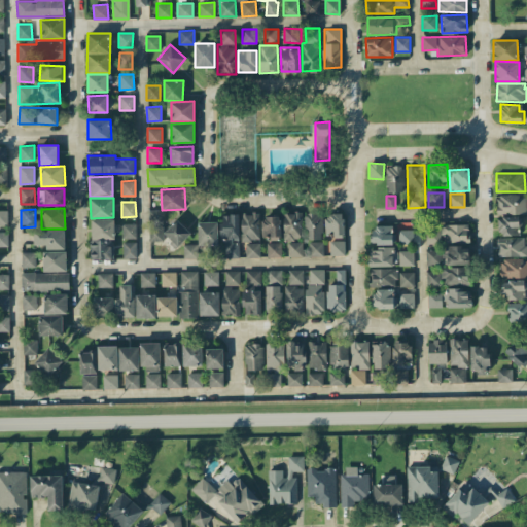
[(149,241),(163,241),(163,209),(149,209),(149,241)]
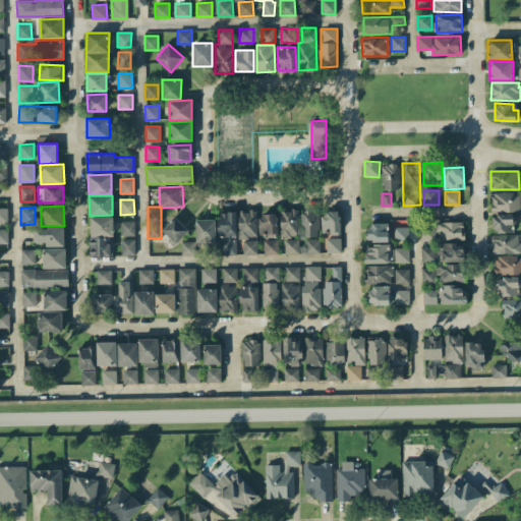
[(281,209),(281,236),(298,237),(298,210),(281,209)]
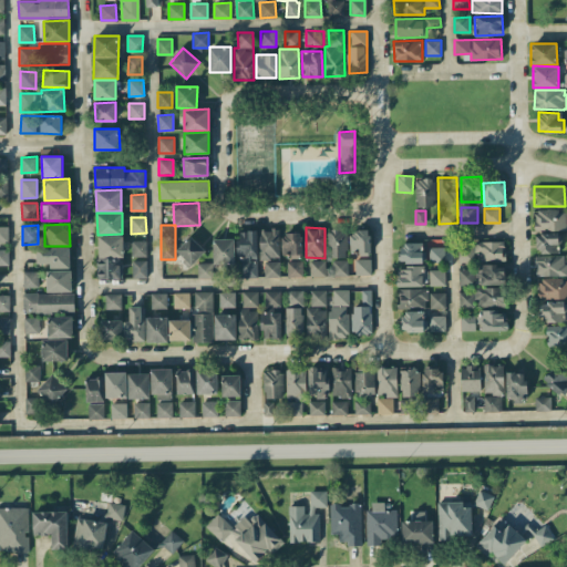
[(279,258),(279,229),(259,229),(260,258),(279,258)]
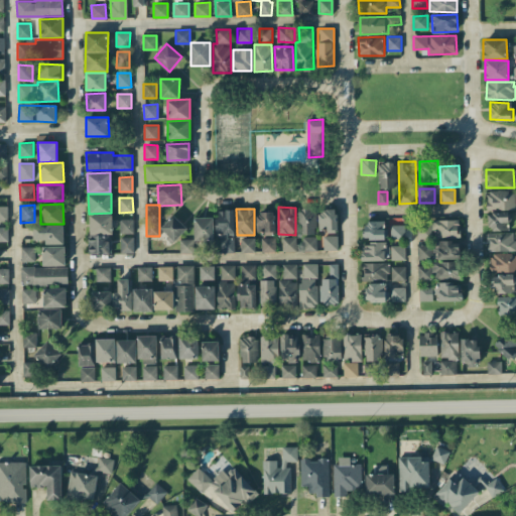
[(298,234),(315,234),(314,209),(298,209),(298,234)]
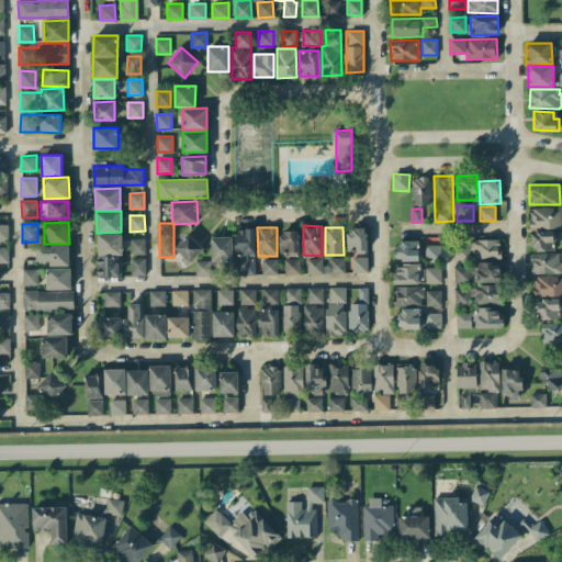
[(367,227),(348,227),(348,250),(367,249),(367,227)]
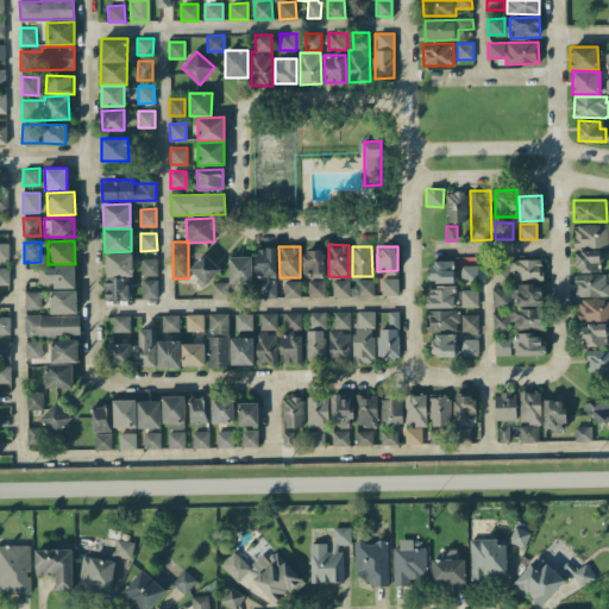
[(277,248),(257,248),(256,274),(261,275),(259,297),(275,297),(277,248)]
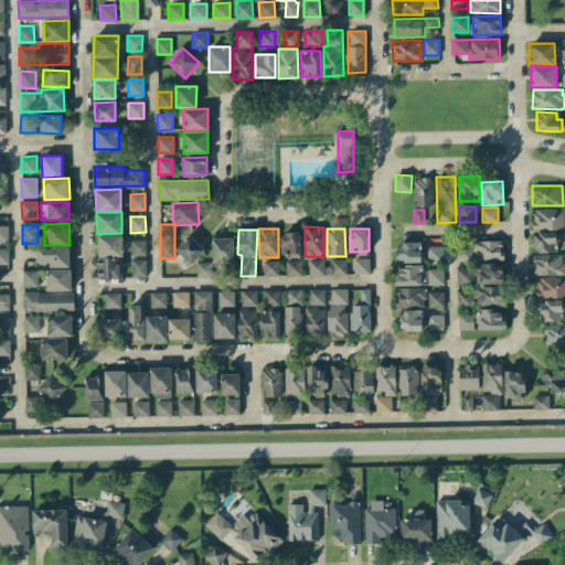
[(300,255),(301,232),(280,232),(280,251),(289,251),(289,254),(300,255)]
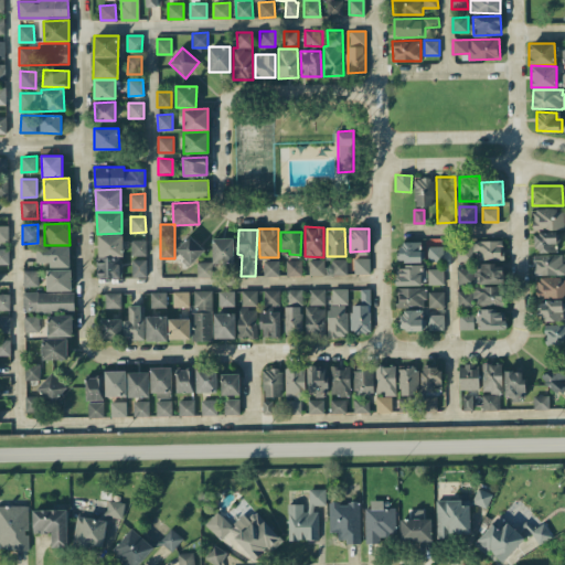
[(557,251),(557,232),(534,232),(534,252),(557,251)]
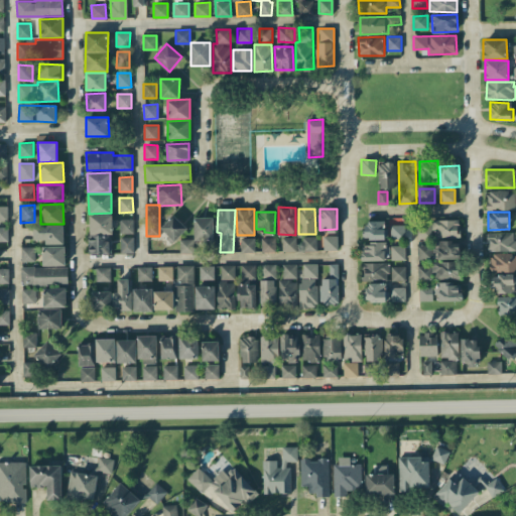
[(89,215),(90,254),(111,253),(110,234),(113,234),(112,215),(89,215)]
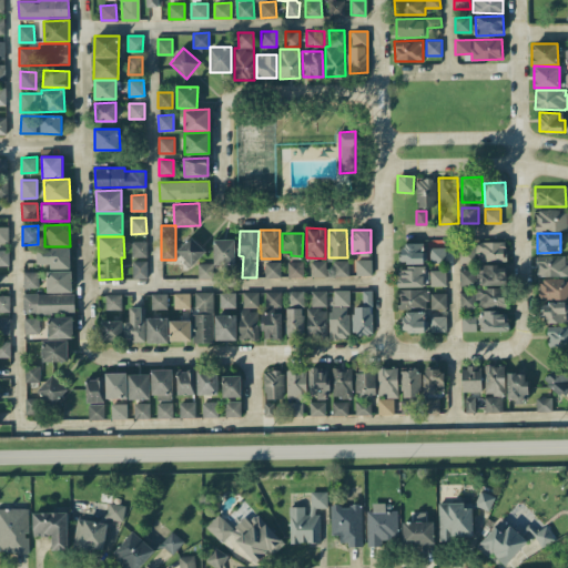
[(206,251),(190,236),(175,252),(191,266),(206,251)]
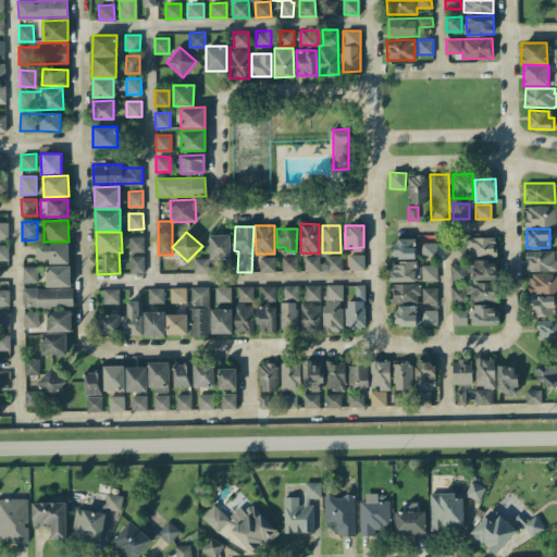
[(230,235),(209,235),(210,258),(231,258),(230,235)]
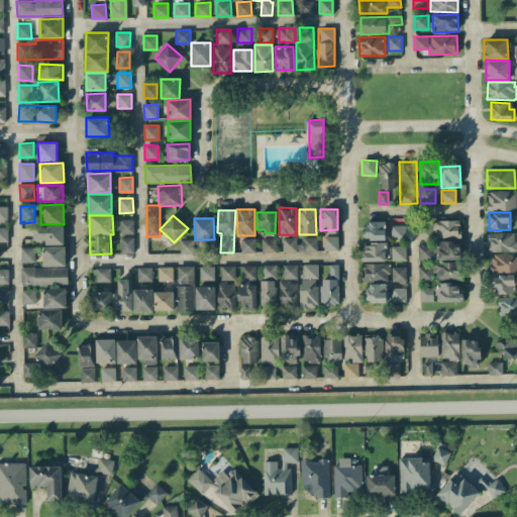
[(133,219),(119,219),(119,233),(133,233),(133,219)]
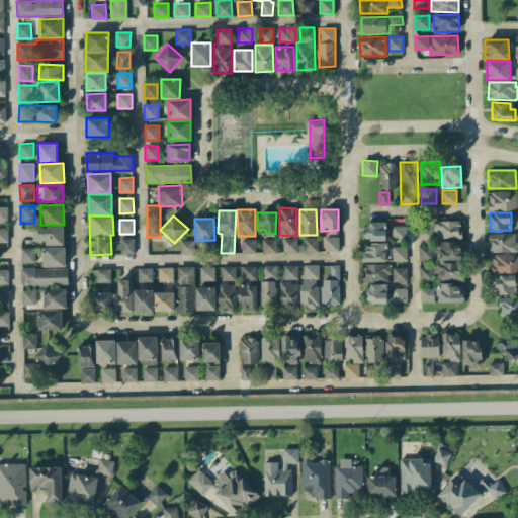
[(461,238),(460,221),(432,221),(432,225),(419,225),(419,239),(461,238)]
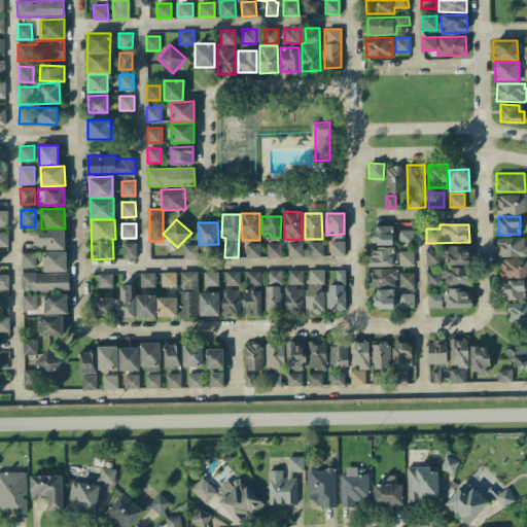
[(392,225),(373,225),(373,244),(392,244),(392,225)]
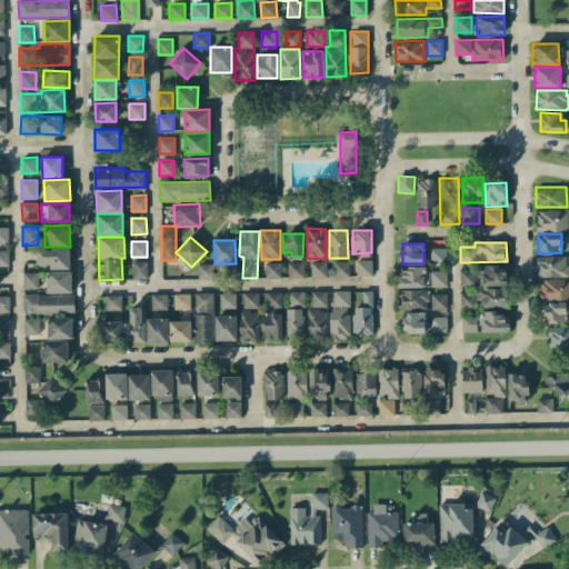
[(37,249),(37,263),(50,263),(50,269),(70,269),(70,248),(37,249)]
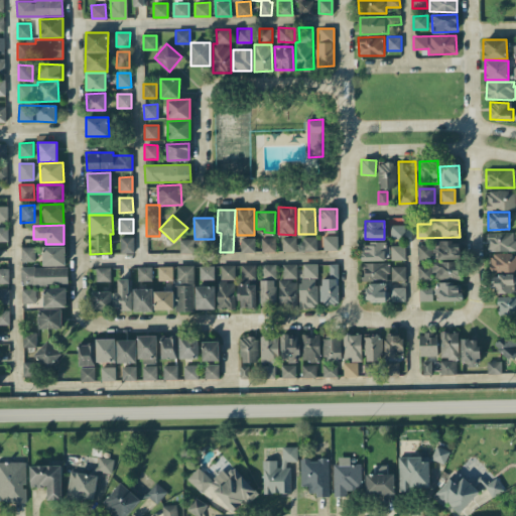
[(390,225),(391,239),(405,238),(404,225),(390,225)]
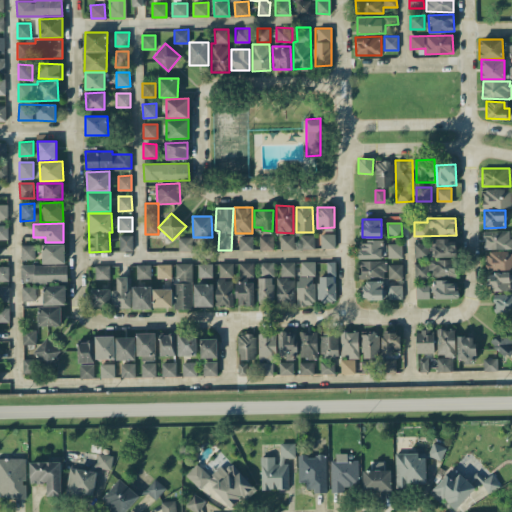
[(0,238),(8,239),(7,225),(0,225),(0,238)]
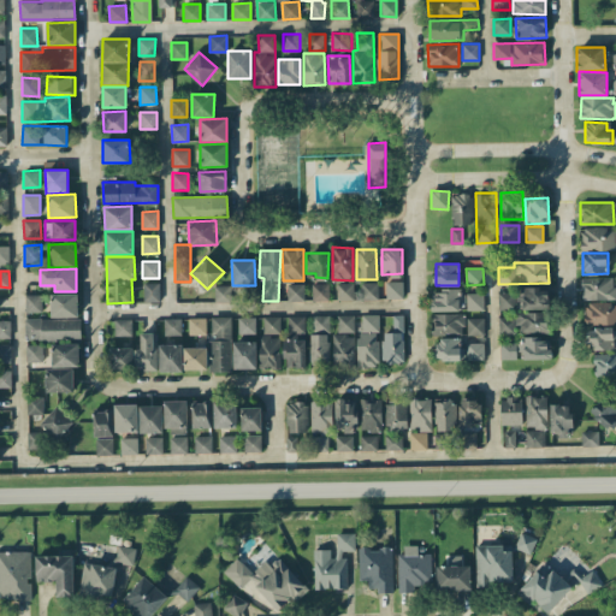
[(615,277),(582,278),(582,300),(615,298),(615,277)]
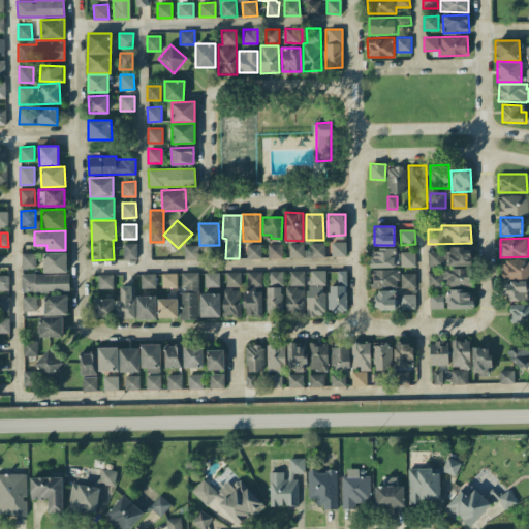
[(310,257),(324,257),(324,242),(310,243),(310,257)]
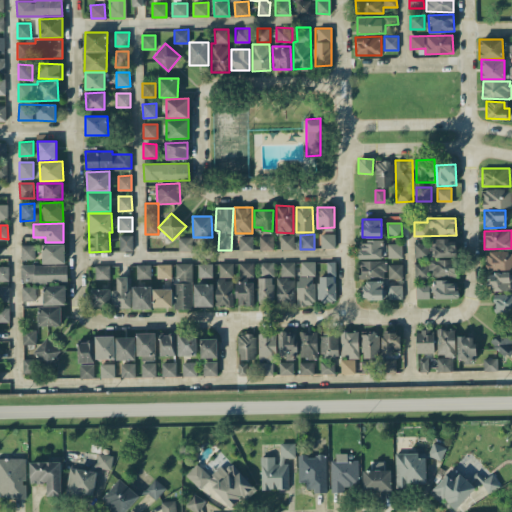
[(321,248),(335,248),(335,234),(321,234),(321,248)]
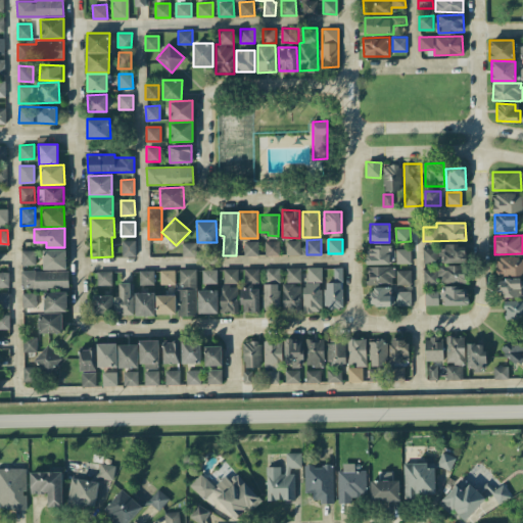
[(136,256),(135,240),(122,240),(122,256),(136,256)]
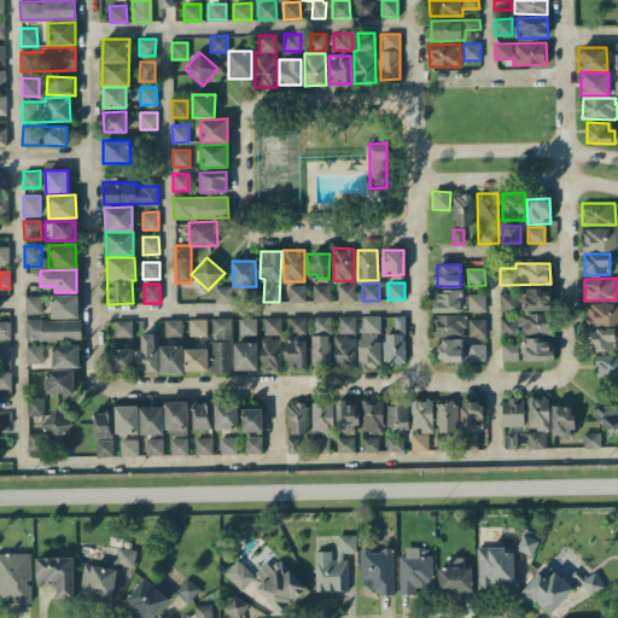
[(304,284),(287,285),(289,302),(305,302),(304,284)]
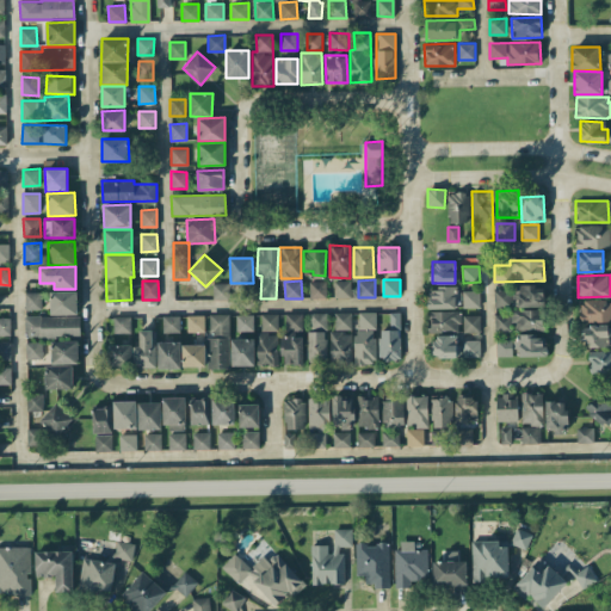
[(326,297),(326,281),(309,282),(309,298),(326,297)]
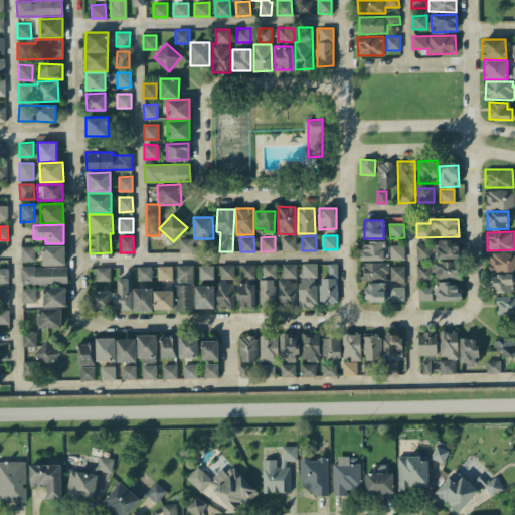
[(295,236),(282,236),(281,250),(295,251),(295,236)]
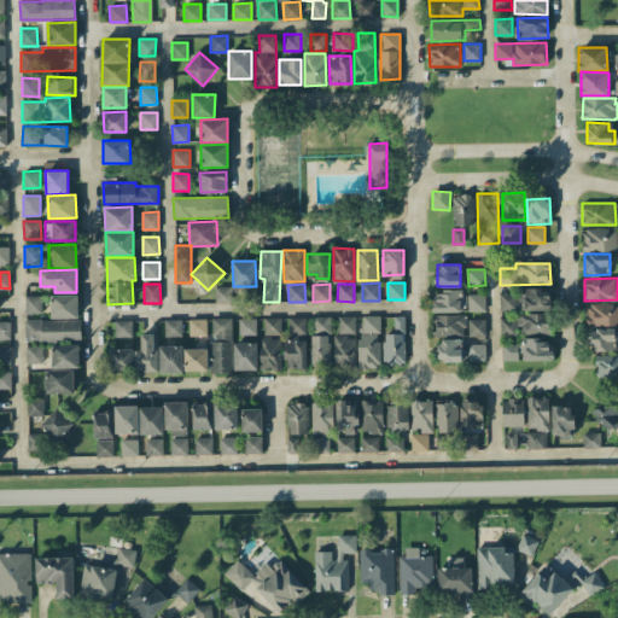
[(231,286),(215,286),(215,303),(232,303),(231,286)]
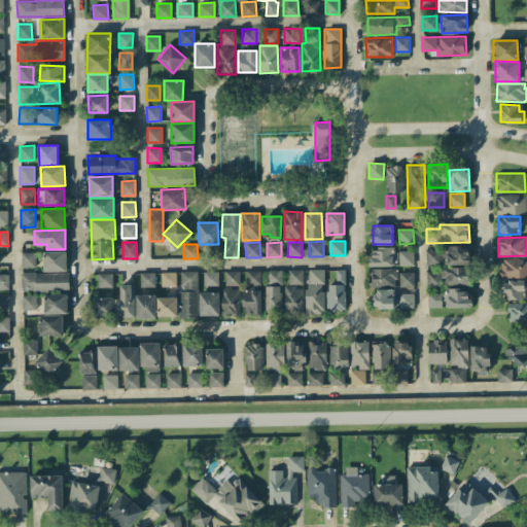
[(470,264),(469,246),(441,247),(441,265),(470,264)]
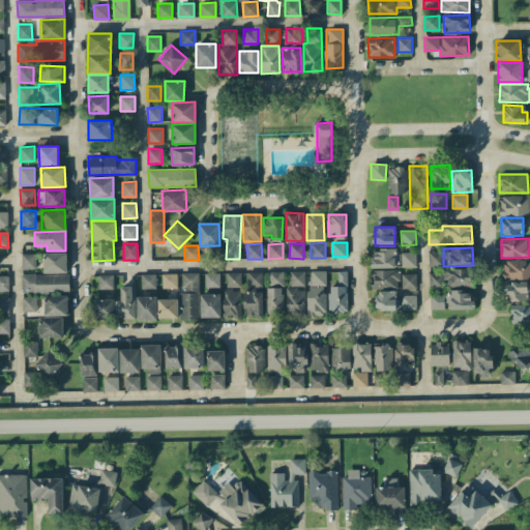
[(395,267),(395,248),(372,249),(372,267),(395,267)]
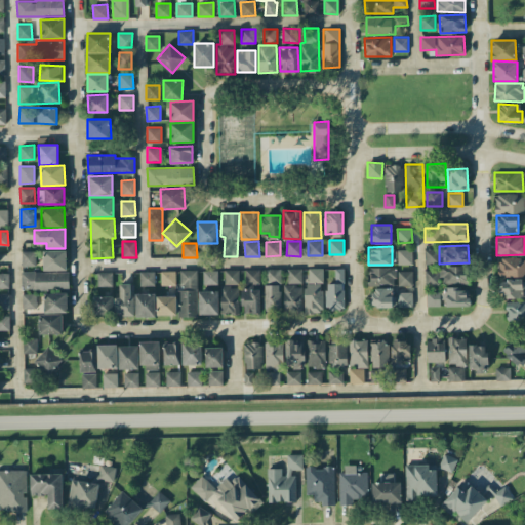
[(412,265),(412,250),(398,249),(398,264),(412,265)]
